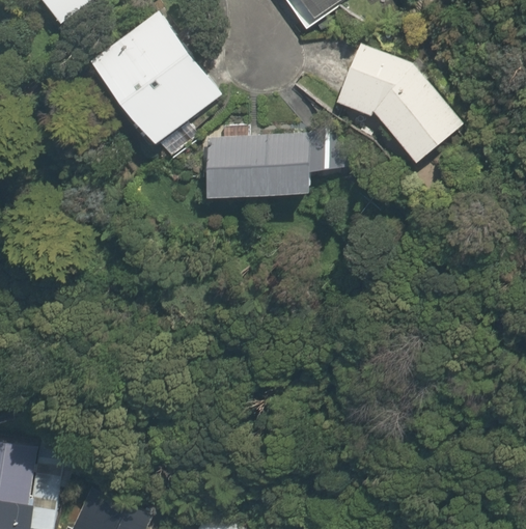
[(45,0),(62,22),(90,0),(45,0)]
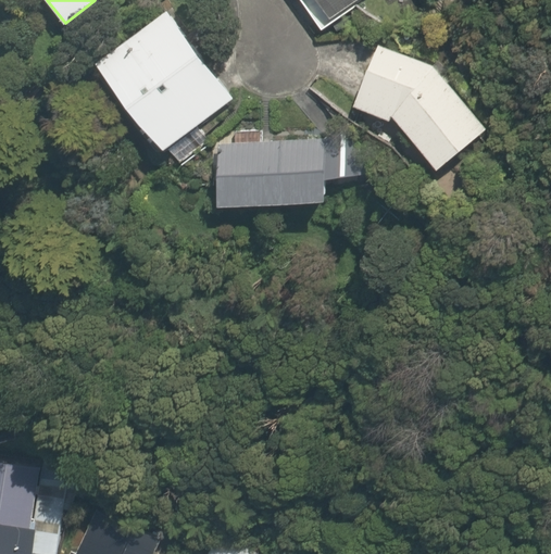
[(320,0),(330,16),(354,0),(320,0)]
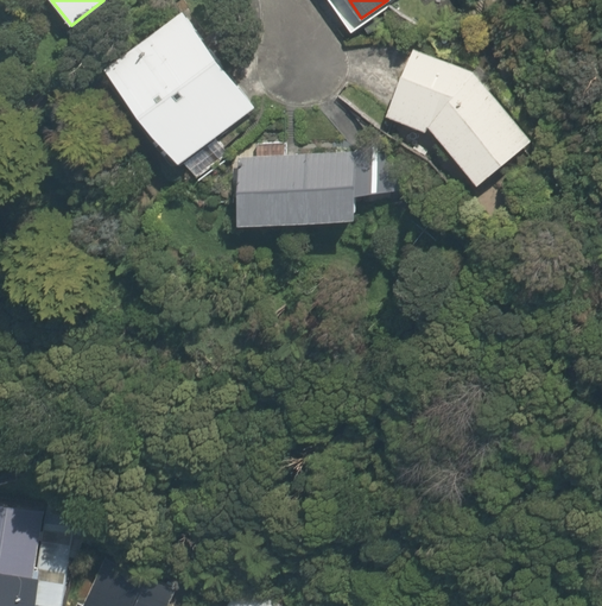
[(111,64),(183,161),(252,108),(181,12),(111,64)]
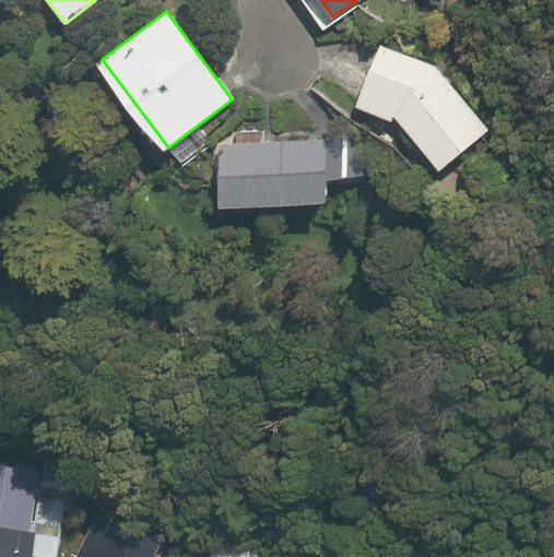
[(395,116),(440,169),(487,129),(433,67),(381,44),(354,105),(391,121),(395,116)]
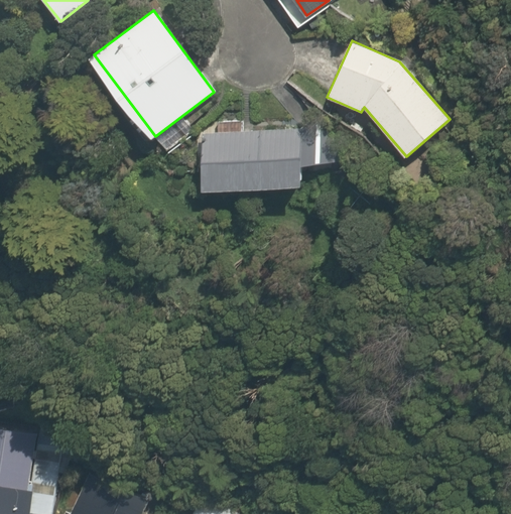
[(201,134),(204,188),(301,183),(300,165),(346,163),(346,160),(310,118),(298,129),(239,132),(238,122),(216,123),(216,133),(201,134)]
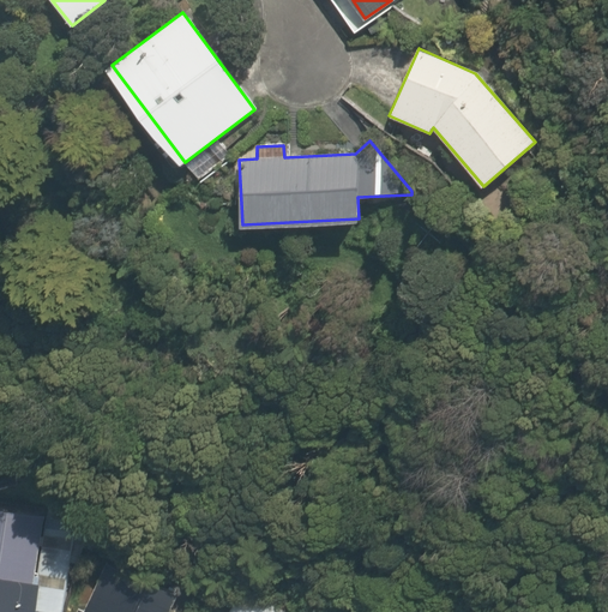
[(35,611),(60,611),(71,534),(84,535),(86,516),(44,510),(42,528),(40,528),(42,516),(0,511),(0,611),(35,611)]
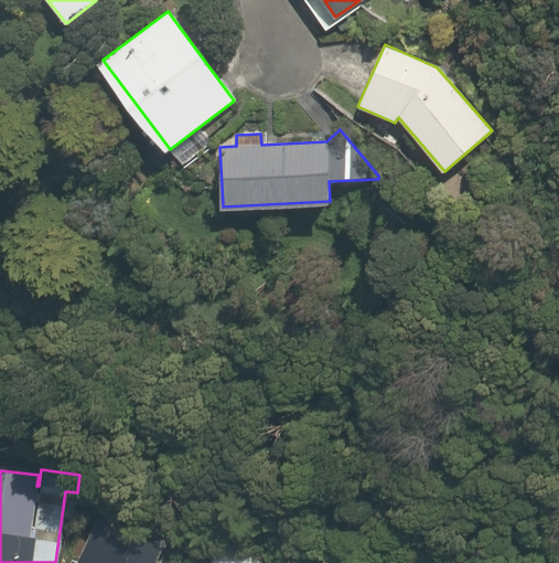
[(153,562),(162,546),(96,516),(76,560),(71,558),(67,562),(153,562)]
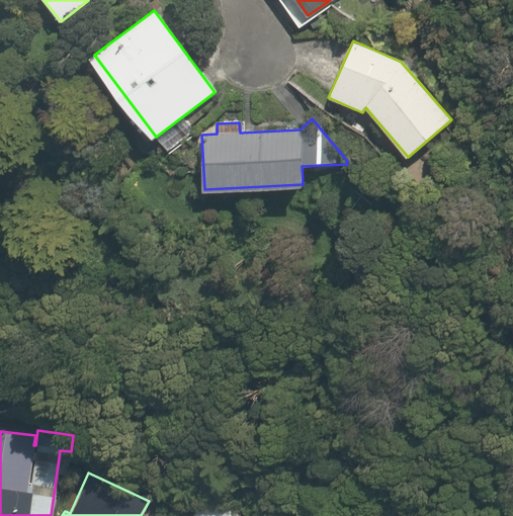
[(244,515),(201,496),(191,515),(244,515)]
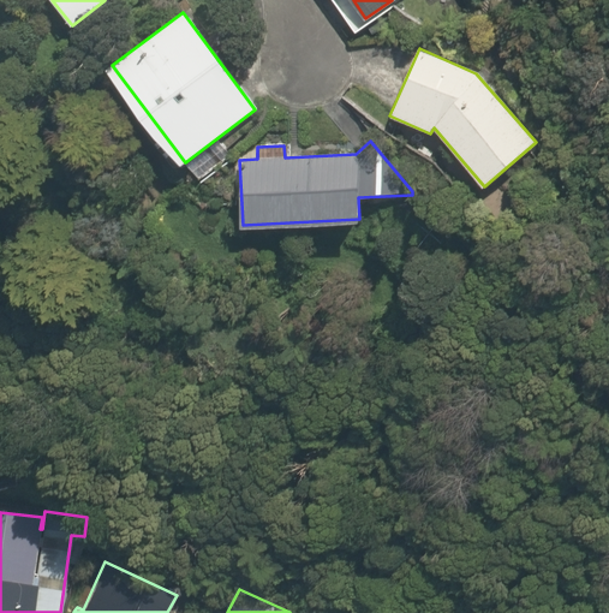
All buildings are outlined.
